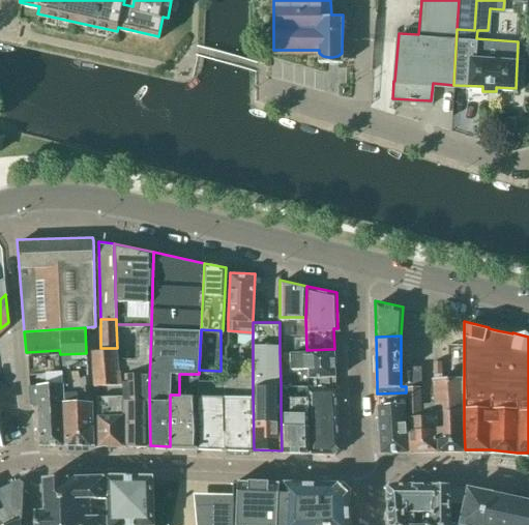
[(100,348),(92,349),(95,383),(122,382),(121,368),(118,368),(117,356),(116,348),(100,348)]
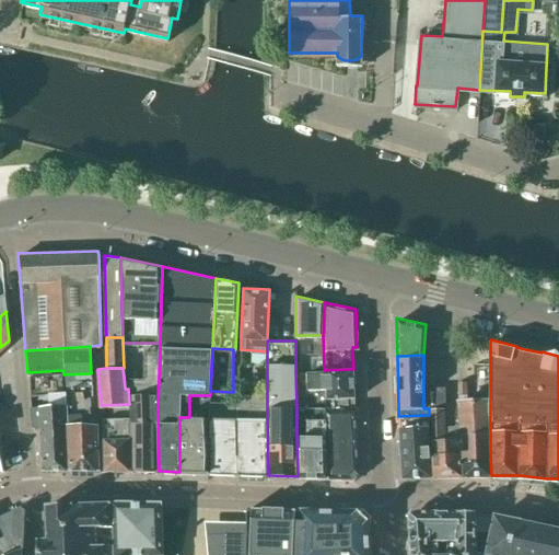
[(325,397),(354,396),(353,369),(324,370),(295,371),(297,406),(325,406),(325,397)]
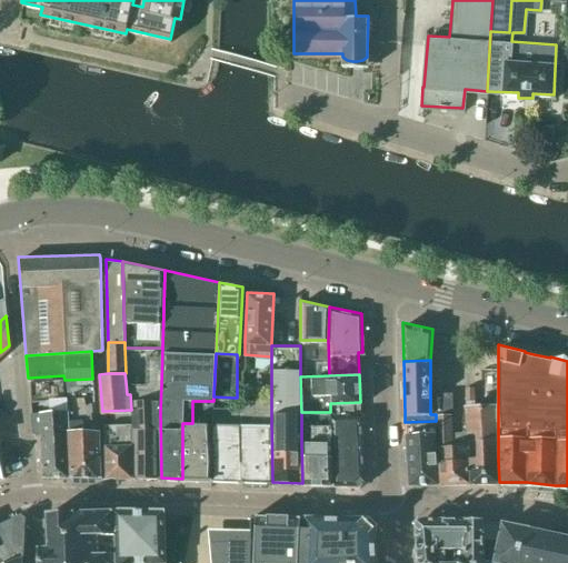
[(69,475),(65,380),(63,375),(29,378),(30,400),(49,399),(50,410),(30,411),(32,430),(41,430),(43,475),(69,475)]
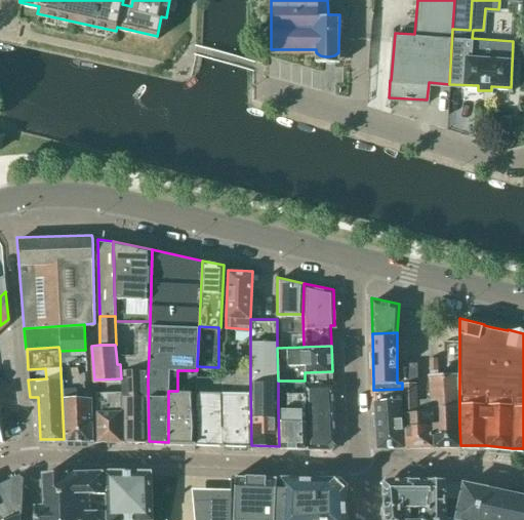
[(59,351),(64,439),(93,440),(91,396),(88,396),(85,350),(59,351)]
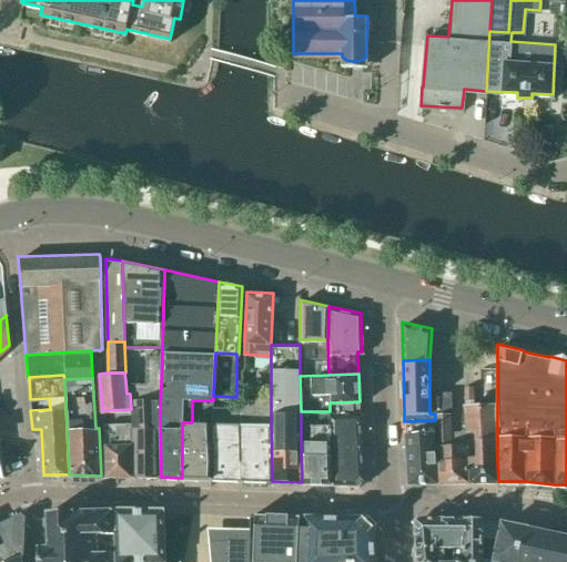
[(160,411),(161,382),(125,381),(127,394),(130,394),(131,409),(131,422),(129,422),(131,476),(161,477),(160,411)]
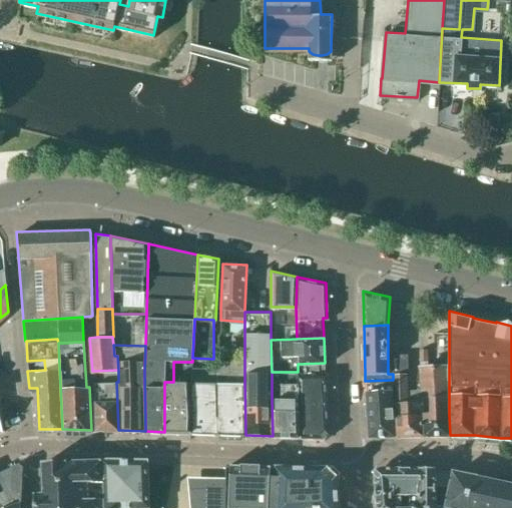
[(428,366),(427,347),(419,347),(420,366),(419,367),(420,390),(422,390),(422,401),(408,401),(407,372),(408,372),(407,352),(388,352),(388,374),(393,374),(393,380),(396,436),(423,435),(450,435),(449,415),(449,366),(428,366)]
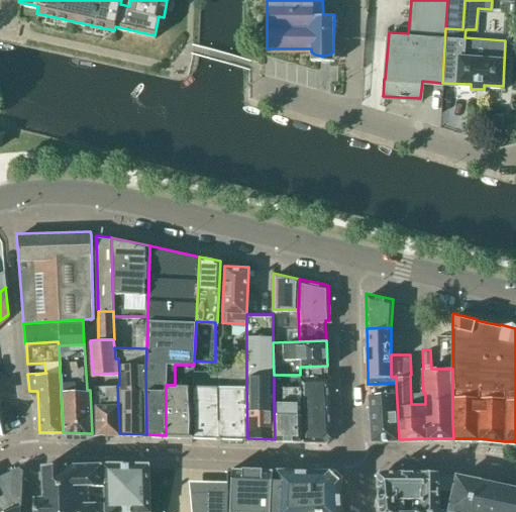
[(213,370),(213,362),(194,361),(194,365),(193,385),(215,386),(245,386),(246,386),(246,362),(219,362),(219,370),(213,370)]
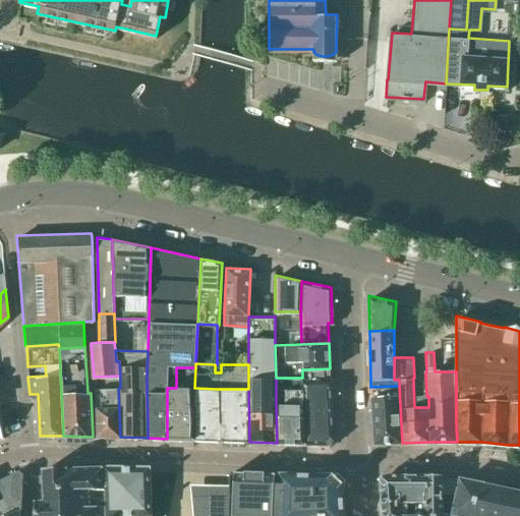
[(192,440),(194,388),(195,367),(181,367),(181,371),(185,371),(185,388),(176,388),(167,388),(167,439),(192,440)]
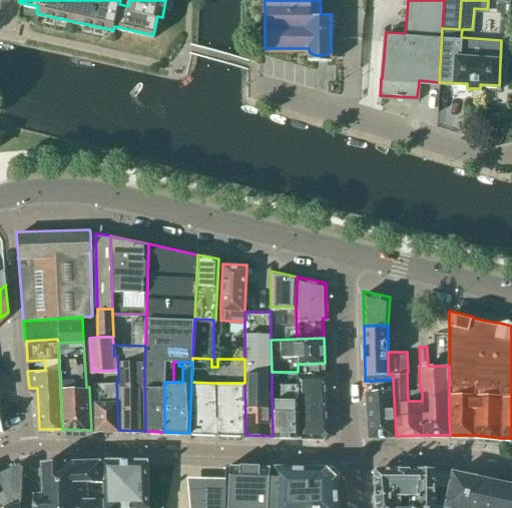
[(178,366),(178,362),(173,362),(173,382),(182,382),(182,366),(178,366)]
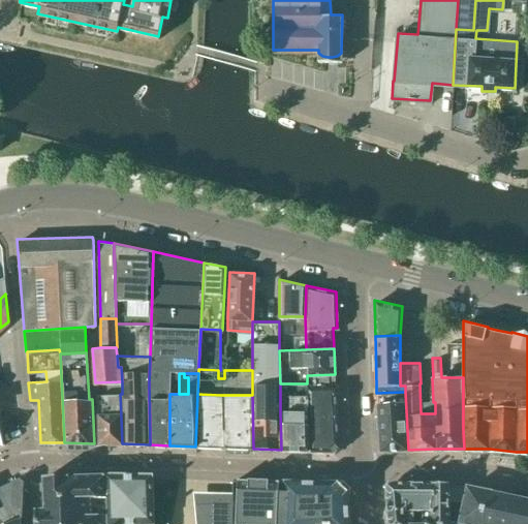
[(308,398),(309,450),(309,451),(334,451),(338,447),(338,444),(335,374),(307,375),(307,383),(308,398)]
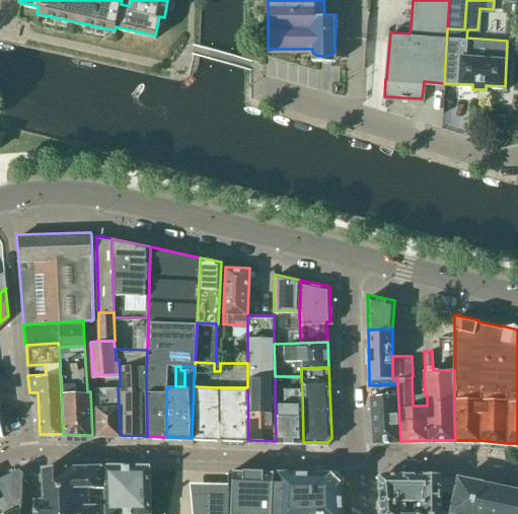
[(372,441),(400,441),(397,384),(369,385),(370,395),(369,395),(372,440),(372,441)]
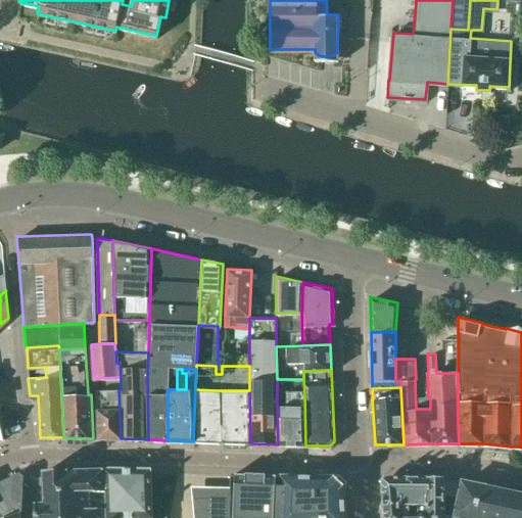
[(97,438),(121,438),(119,389),(99,389),(97,390),(98,408),(97,409),(97,438)]
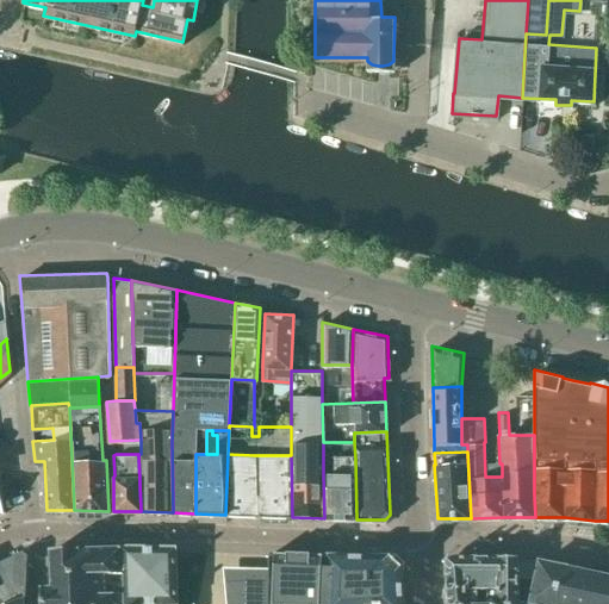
[(291,517),(290,455),(254,455),(228,454),(225,515),(259,516),(291,517)]
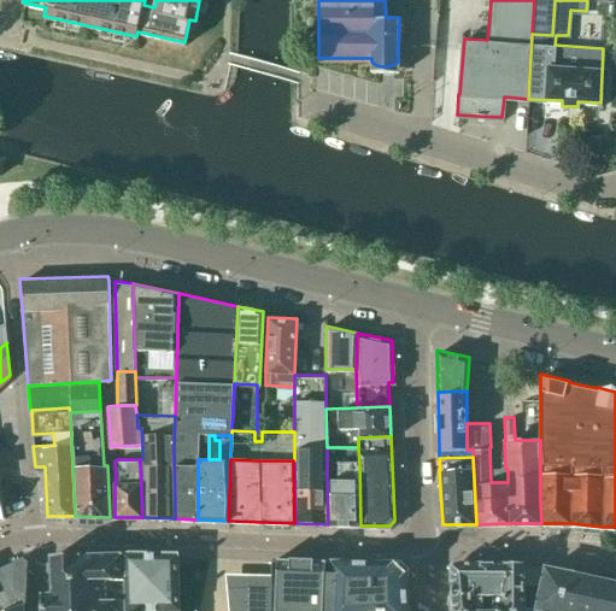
[(359,464),(335,464),(335,482),(327,482),(328,524),(361,524),(359,464)]
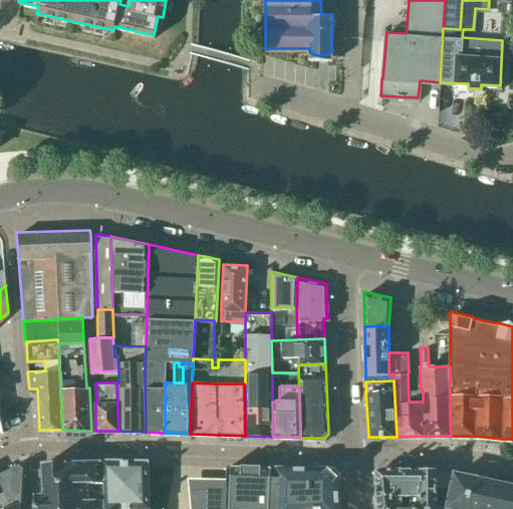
[(43,493),(34,494),(34,508),(103,508),(103,482),(102,482),(102,460),(42,461),(42,464),(38,468),(38,475),(43,479),(43,493)]
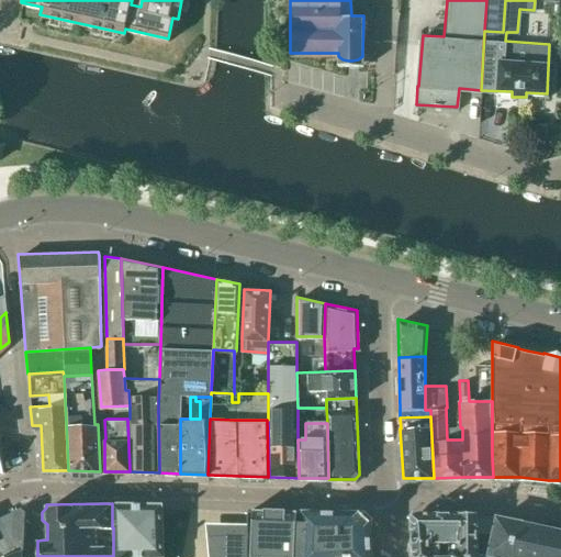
[(163,556),(161,503),(112,503),(112,527),(113,527),(113,556),(163,556)]
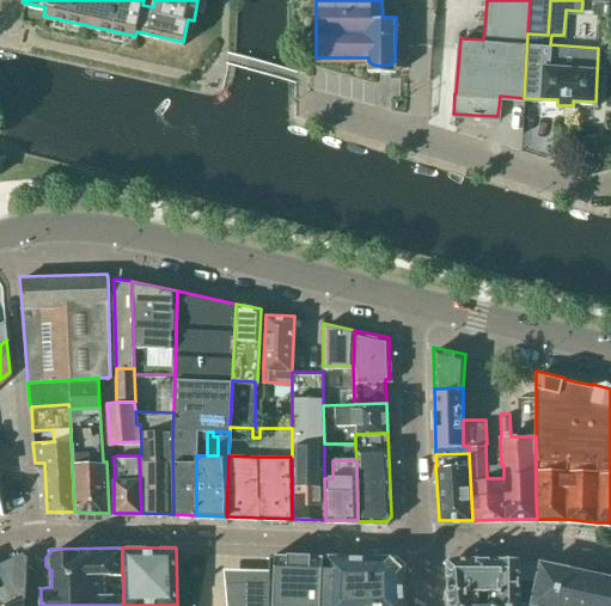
[(245,580),(243,605),(404,605),(403,568),(403,567),(392,556),(390,556),(328,555),(328,557),(323,557),(323,555),(276,554),(276,556),(272,556),(272,554),(269,554),(269,580),(245,580)]
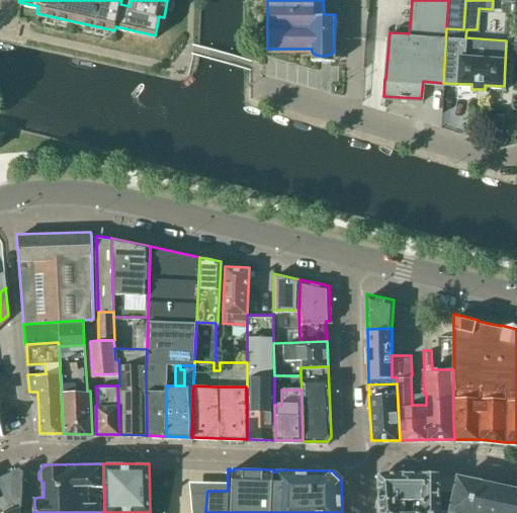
[(0,512),(19,512),(19,506),(20,471),(18,469),(17,471),(16,469),(6,476),(5,474),(0,476),(0,512)]
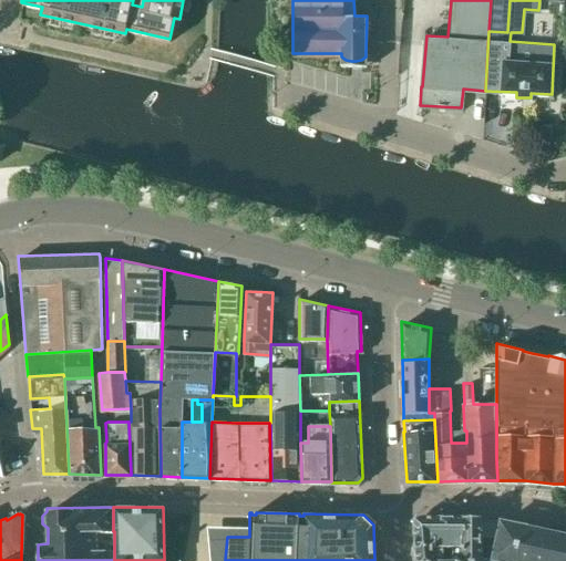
[(417,560),(481,560),(482,560),(486,560),(486,556),(482,556),(482,532),(493,532),(494,518),(482,517),(482,516),(421,516),(420,516),(414,522),(417,560)]
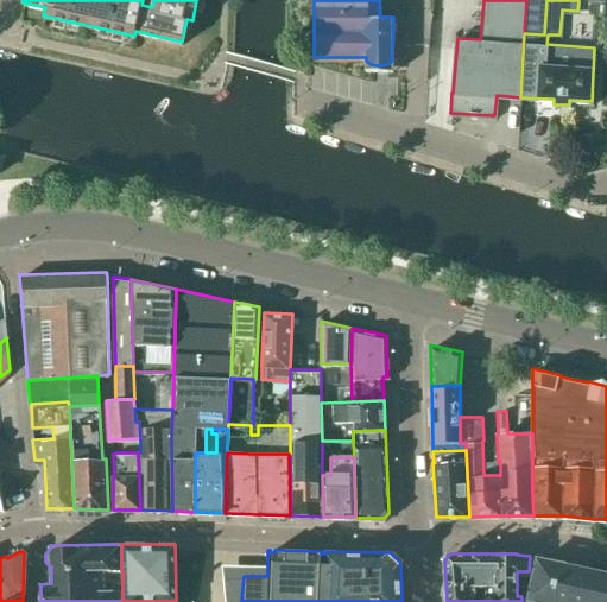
[(606,601),(606,571),(564,563),(537,557),(526,601),(606,601)]
